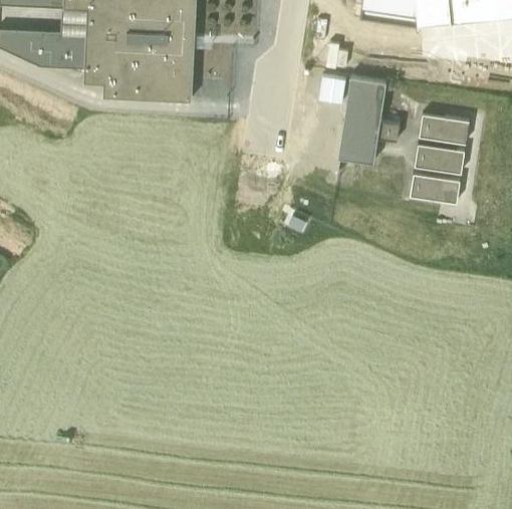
[(196,0),(0,0),(0,6),(62,10),(61,33),(0,29),(0,45),(41,66),(84,68),(85,83),(104,84),(103,98),(193,102),(196,0)]
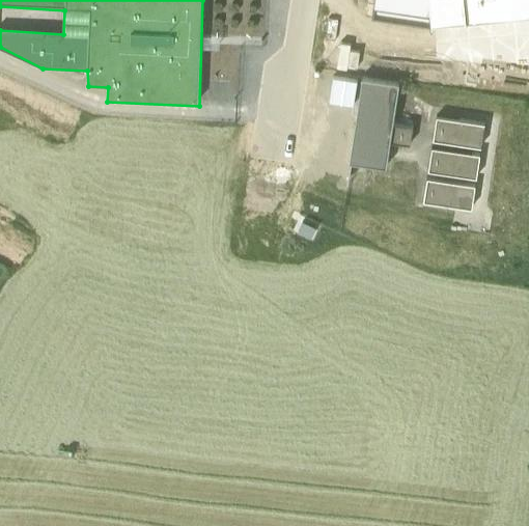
[(528,0),(374,0),(374,4),(383,6),(382,15),(429,24),(432,27),(437,23),(466,20),(468,22),(528,14),(528,0)]
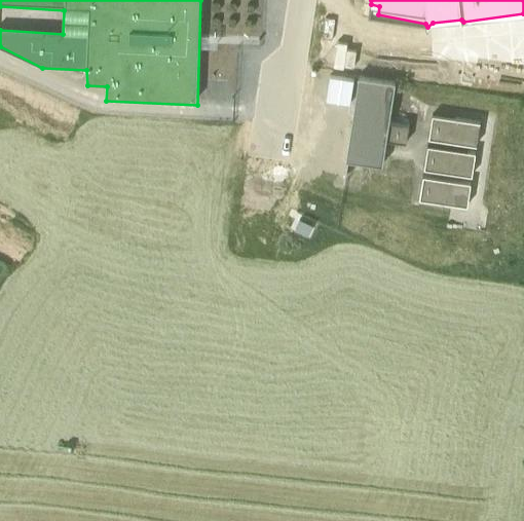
[(396,83),(360,77),(348,159),(382,164),(386,141),(407,144),(409,126),(390,123),(396,83)]
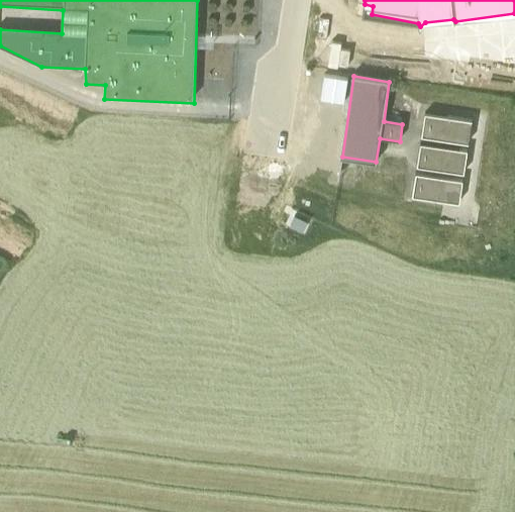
[(472,123),(426,115),(423,137),(469,145),(472,123)]
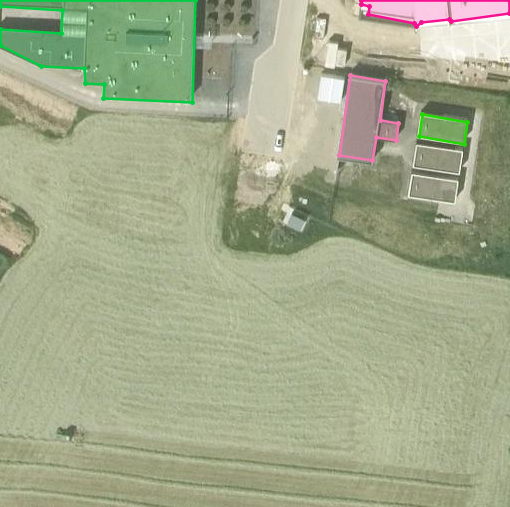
[(463,151),(418,144),(414,164),(460,172),(463,151)]
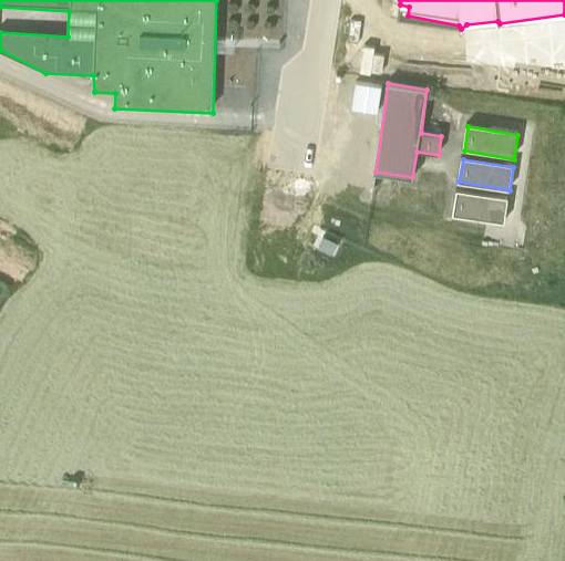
[(509,200),(458,191),(453,216),(505,224),(509,200)]
